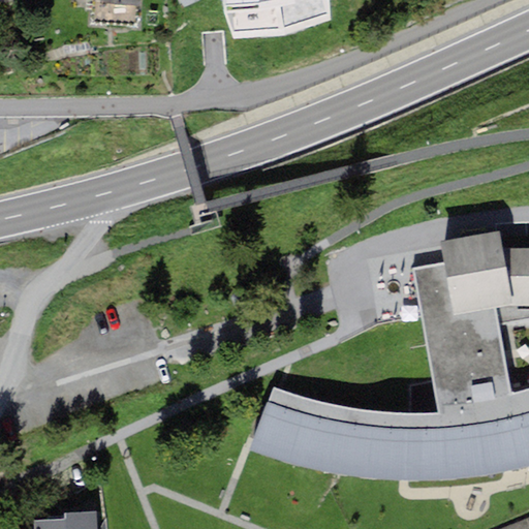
[(91,0),(90,24),(139,28),(142,0),(91,0)]
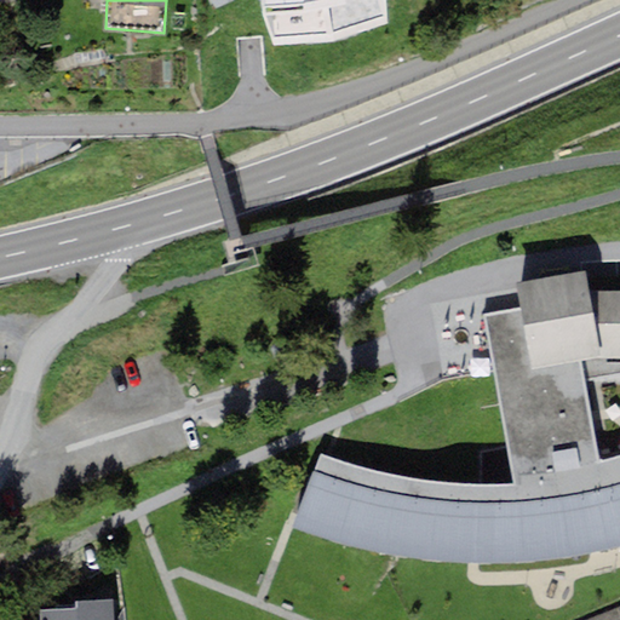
[(262,0),(263,9),(268,42),(329,39),(390,19),(384,0),(262,0)]
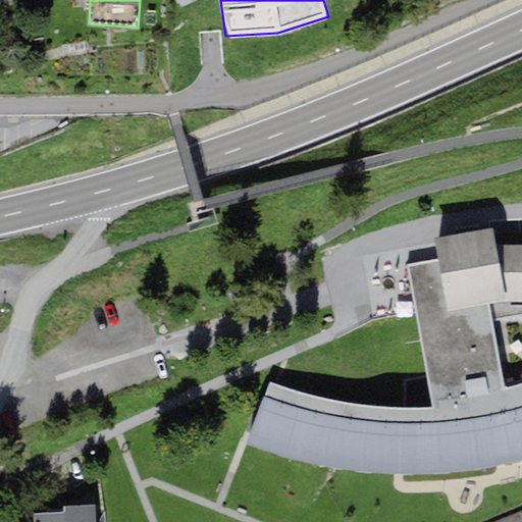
[(486,229),(433,238),(437,260),(446,307),(486,298),(500,296),(488,243),(486,229)]
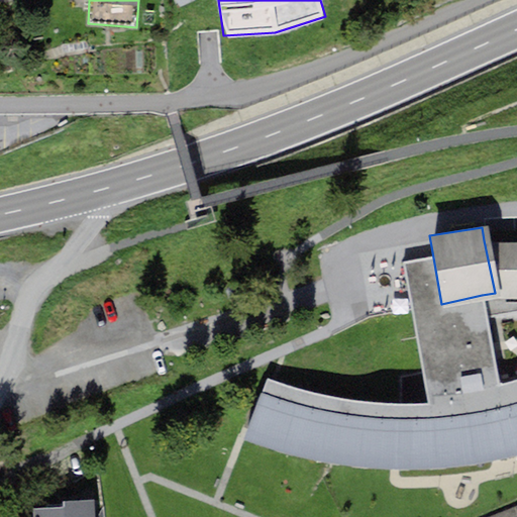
[(516,240),(484,240),(495,293),(516,293),(516,240)]
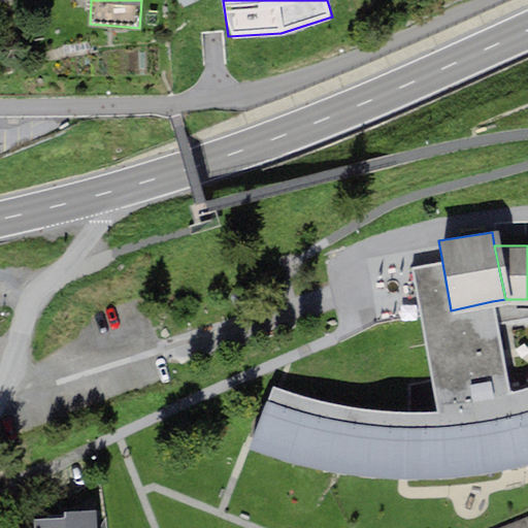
[(527,458),(527,386),(508,393),(492,301),(451,310),(442,263),(413,269),(437,401),(439,411),(409,413),(383,410),(360,408),(331,403),(292,392),(273,386),(246,449),(276,459),(311,466),(370,475),(413,477),(457,474),(499,466),(527,458)]
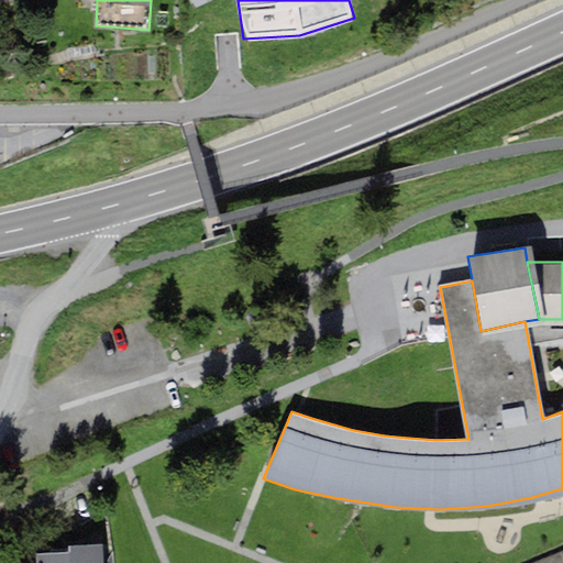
[(34,562),(100,562),(100,542),(66,543),(66,551),(34,552),(34,562)]
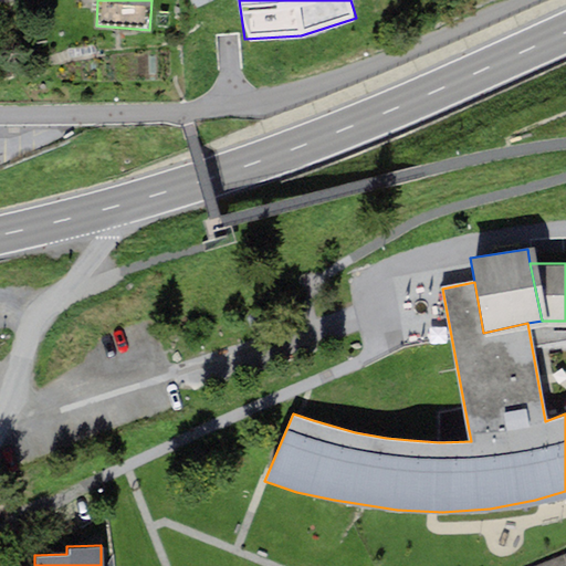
[(530,565),(565,565),(565,554),(565,553),(530,565)]
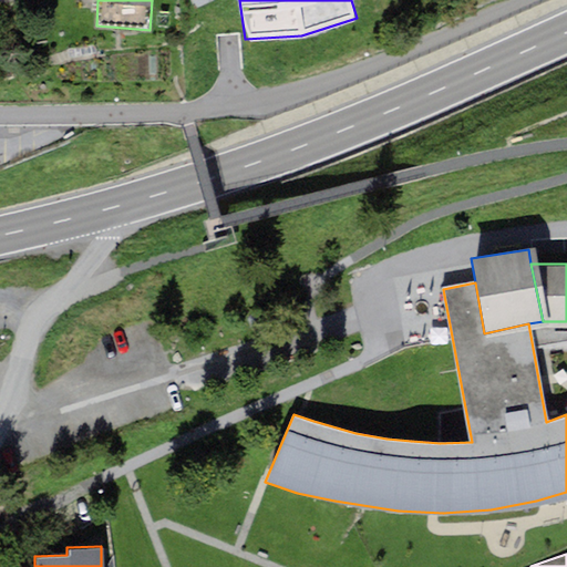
All buildings are outlined.
